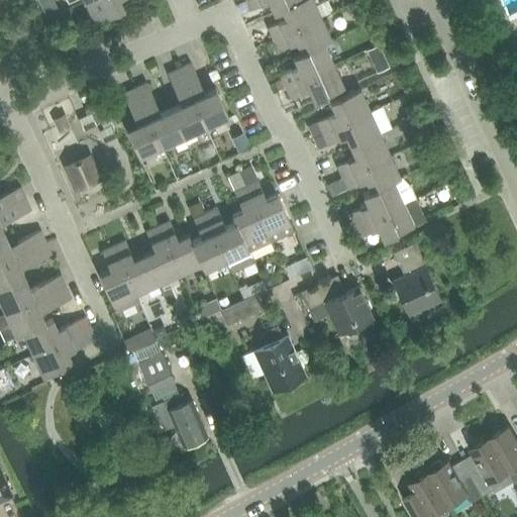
[(86,0),(85,1),(95,23),(124,10),(120,0),(86,0)]
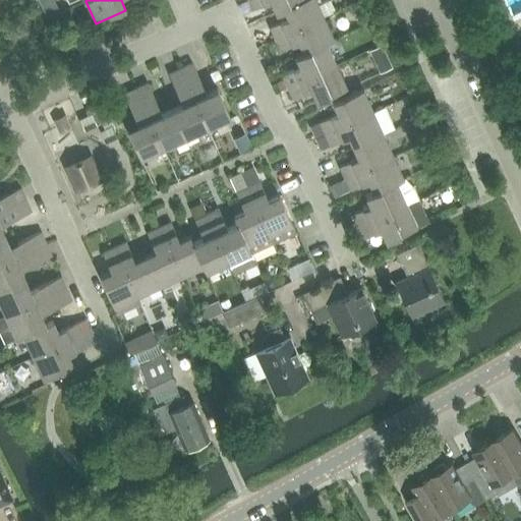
[(284,8),(283,8),(300,0),(248,0),(252,9),(271,1),(276,12),(284,8)]
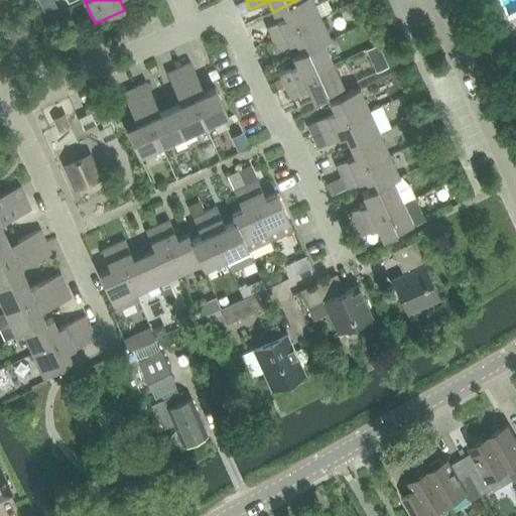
[(297,0),(280,8),(281,8),(285,18),(267,26),(272,38),(320,16),(312,0),(297,0)]
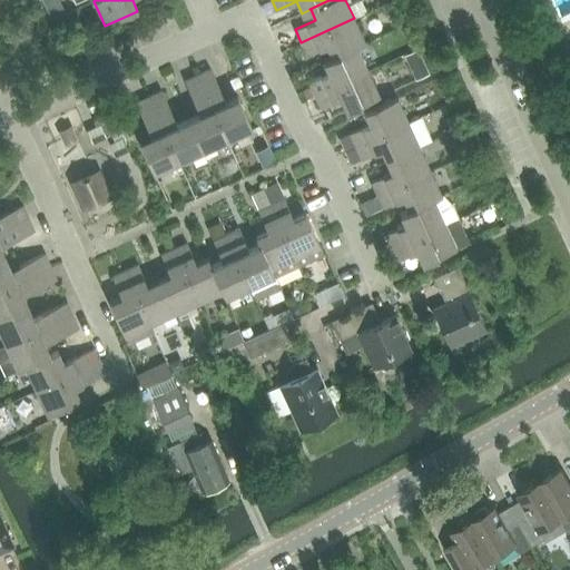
[(402,16),(395,19),(399,28),(406,25),(402,16)]
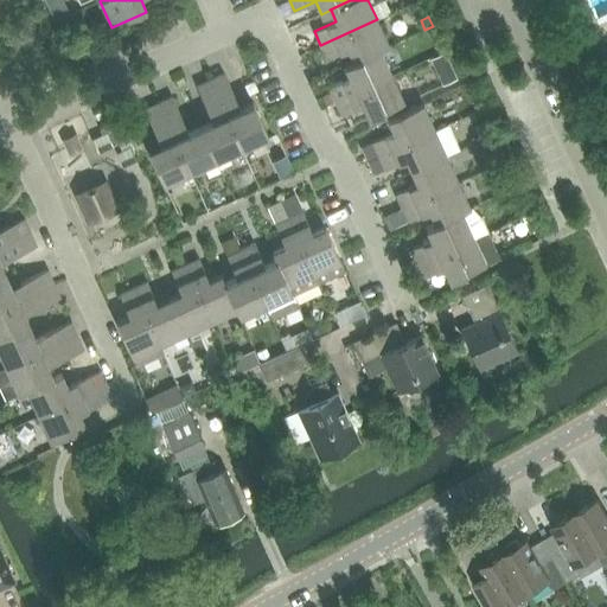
[(377,19),(320,45),(326,59),(349,49),(353,61),(353,62),(379,50),(381,50),(389,46),(377,19)]
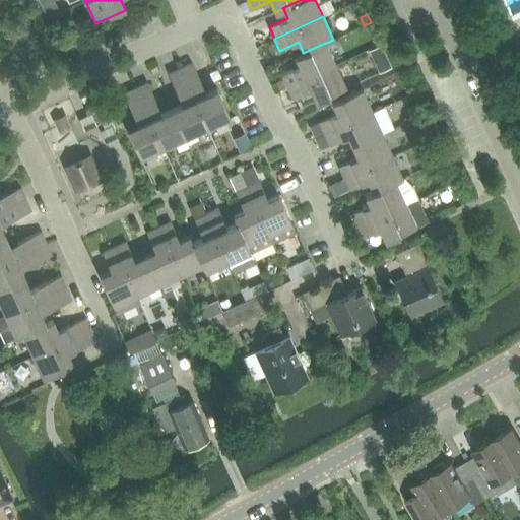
[(303,53),(303,52),(296,55),(300,66),(281,74),(283,78),(286,86),(335,64),(326,43),(325,43),(303,53)]
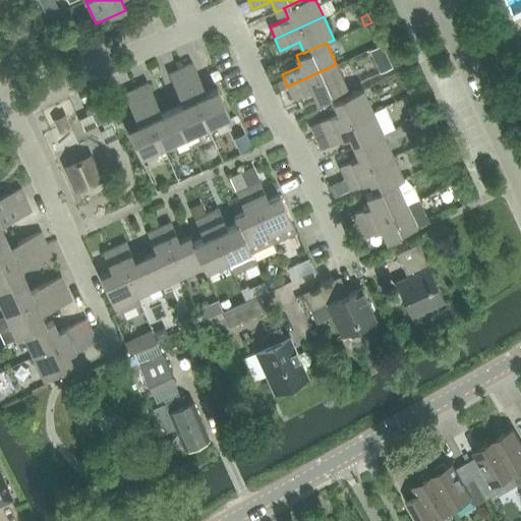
[(388,59),(377,63),(381,72),(392,67),(389,61),(388,59)]
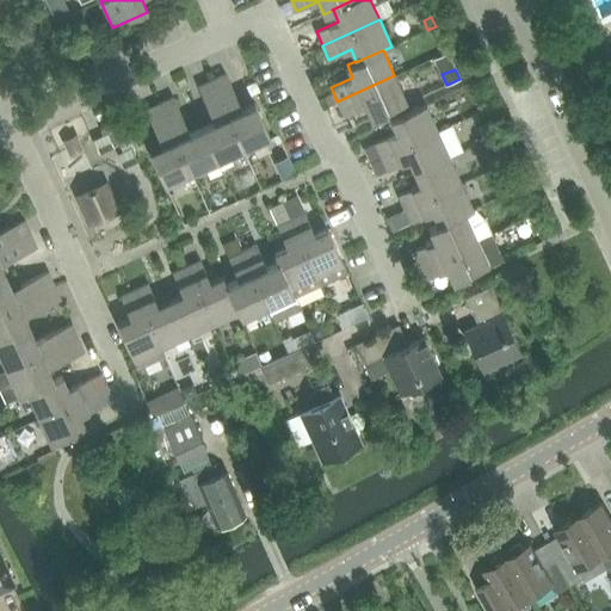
[(226,73),(211,79),(244,150),(270,139),(254,104),(241,109),(226,73)]
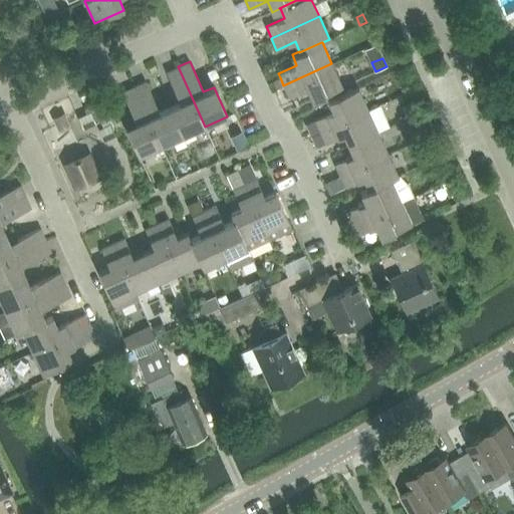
[(331,63),(283,85),(289,97),(307,88),(312,99),(341,86),(331,63)]
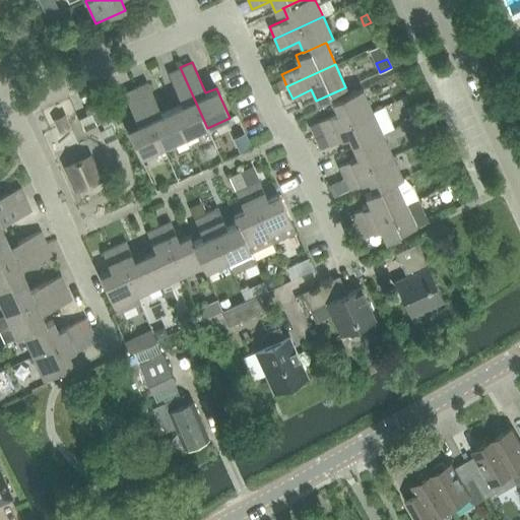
[(185,138),(207,128),(180,67),(168,73),(182,104),(172,109),(185,138)]
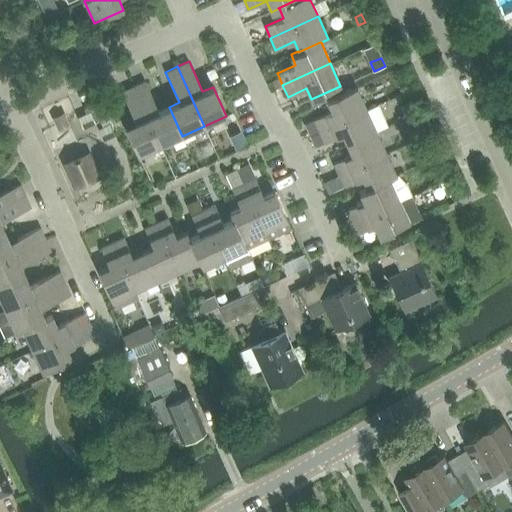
[(213,69),(207,72),(210,80),(217,77),(215,73),(213,69)]
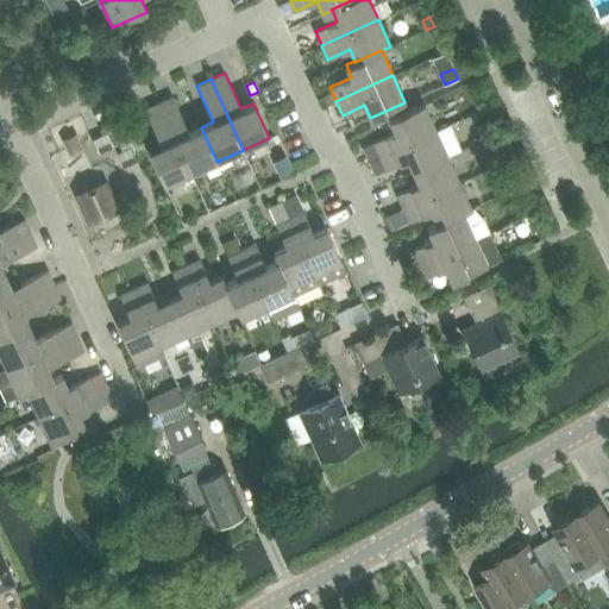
[(332,92),(322,96),(327,105),(336,101),(332,92)]
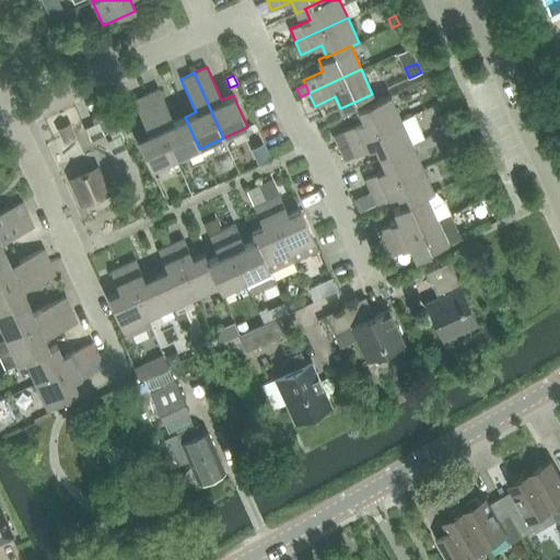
[(159,89),(146,94),(175,160),(199,149),(185,117),(174,121),(159,89)]
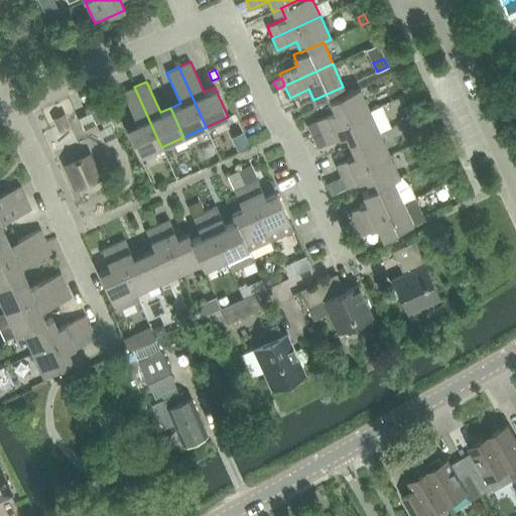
[(134,87),(123,93),(136,123),(126,128),(139,157),(161,147),(134,87)]
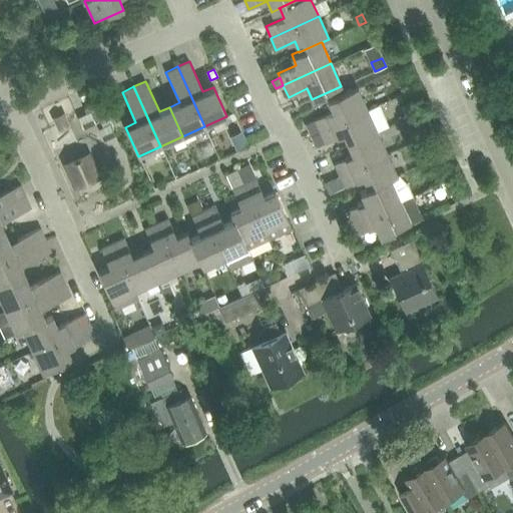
[(333,111),(315,120),(320,131),(367,110),(357,87),(328,101),(333,111)]
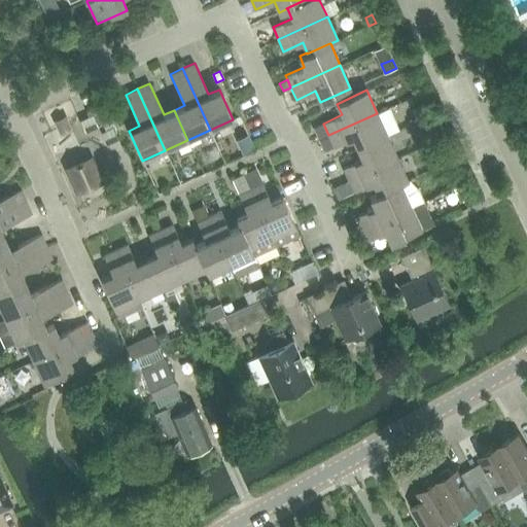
[(85,107),(89,121),(103,118),(100,104),(85,107)]
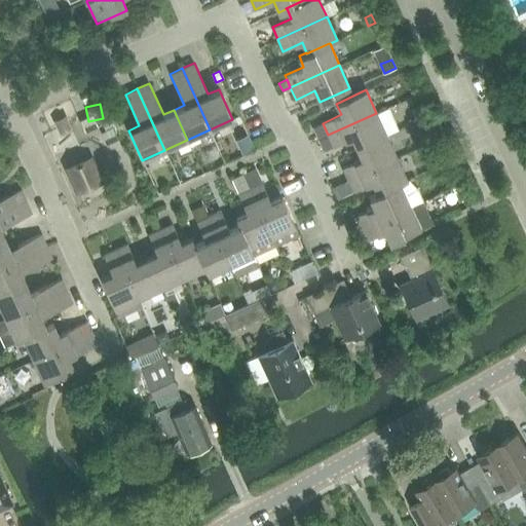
[(418,109),(412,111),(416,120),(422,117),(418,109)]
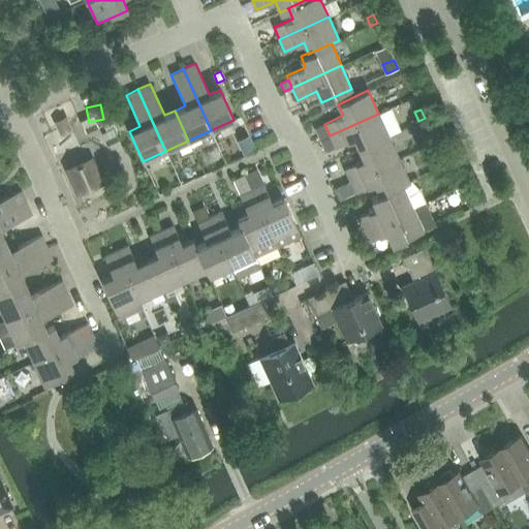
[(389,135),(378,114),(330,135),(335,148),(353,139),(359,150),(389,135)]
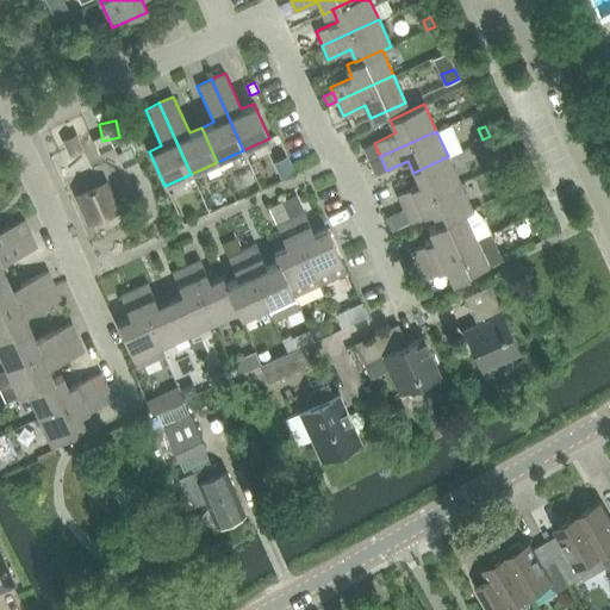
[(374,143),(363,147),(369,161),(380,156),(374,143)]
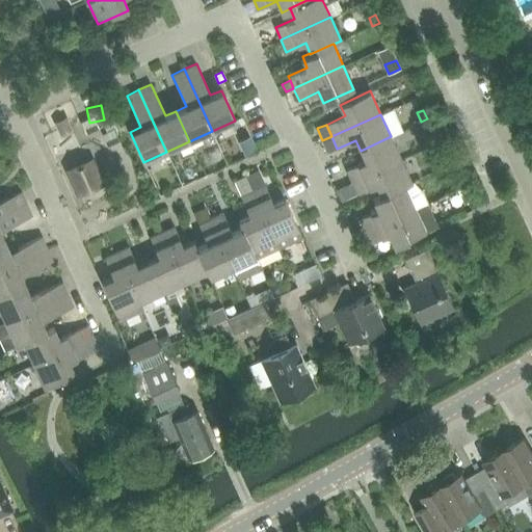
[(331,136),(322,140),(327,153),(337,149),(331,136)]
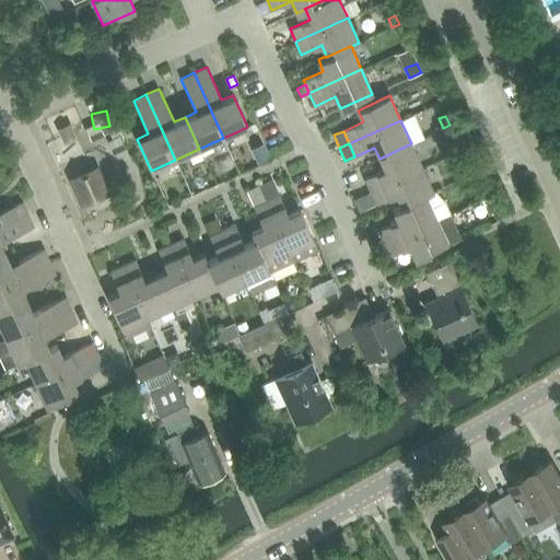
[(364,178),(371,191),(422,167),(411,143),(380,159),(385,170),(364,178)]
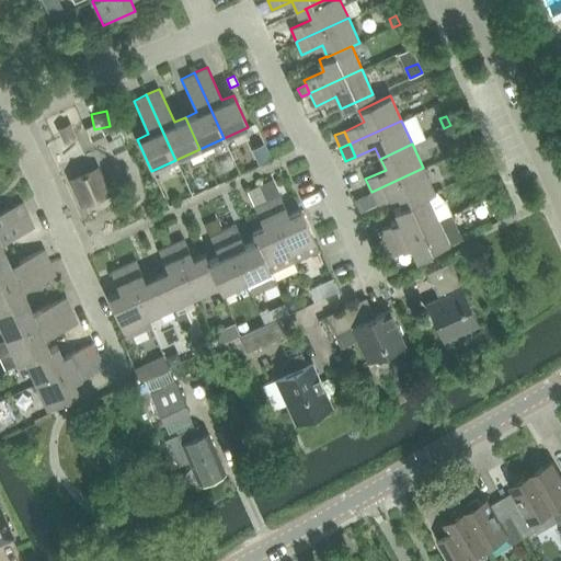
[(98,167),(71,179),(83,205),(110,193),(98,167)]
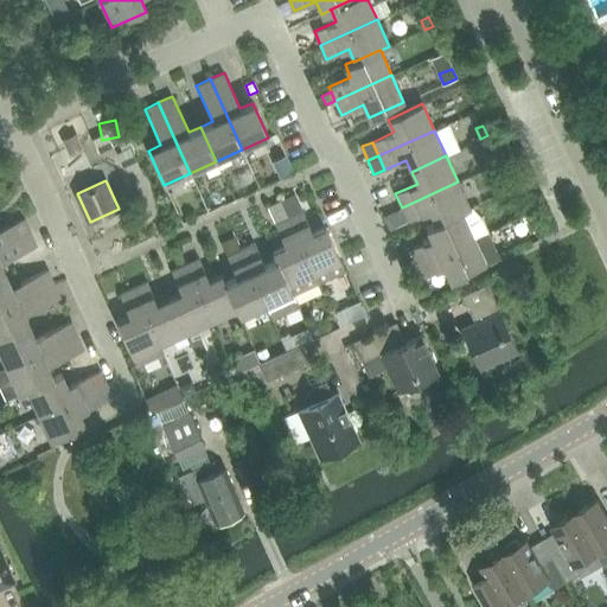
[(470,209),(458,181),(402,208),(408,222),(429,211),(435,223),(435,224),(461,212),(470,209)]
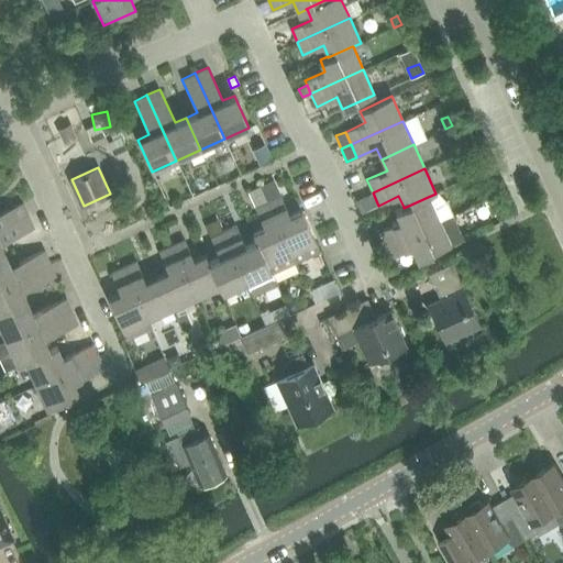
[(249,192),(264,228),(252,232),(255,241),(256,241),(267,265),(268,265),(272,273),(295,262),(267,201),(261,187),(249,192)]
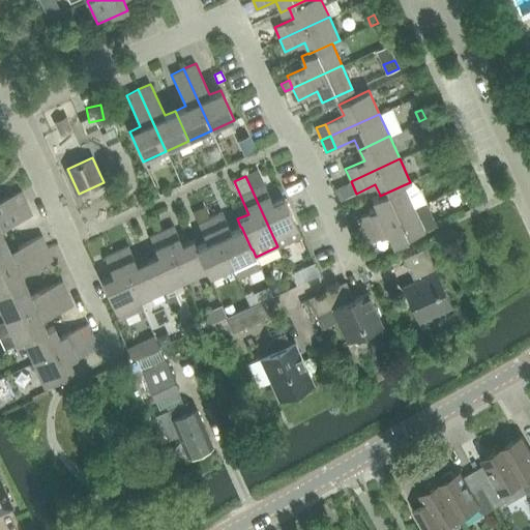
[(351,181),(334,188),(341,201),(356,194),(351,181)]
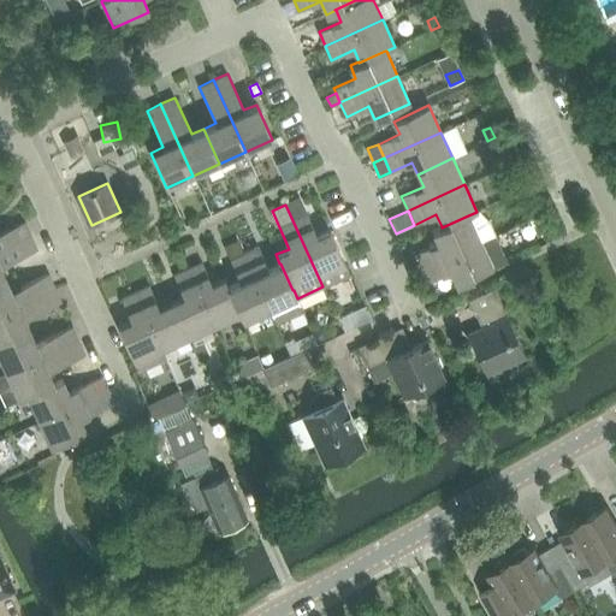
[(444,258),(480,241),(489,237),(477,212),(468,215),(442,227),(442,226),(432,230),(438,243),(416,253),(422,267),(444,258)]
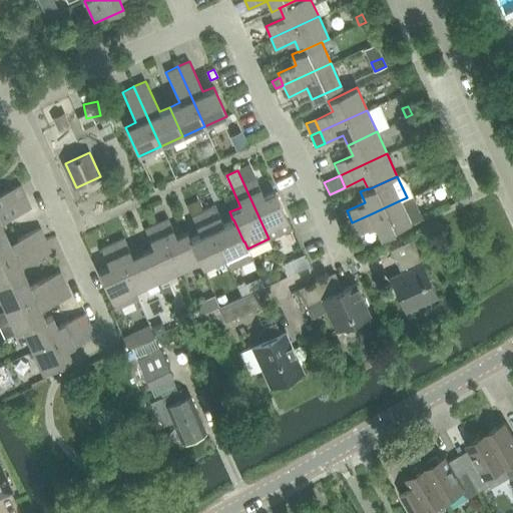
[(275,191),(264,196),(255,178),(243,183),(269,238),(292,228),(275,191)]
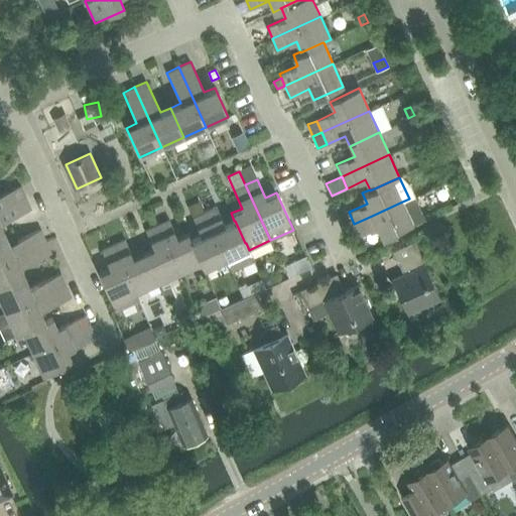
[(0,208),(25,198),(20,185),(0,194),(0,208)]
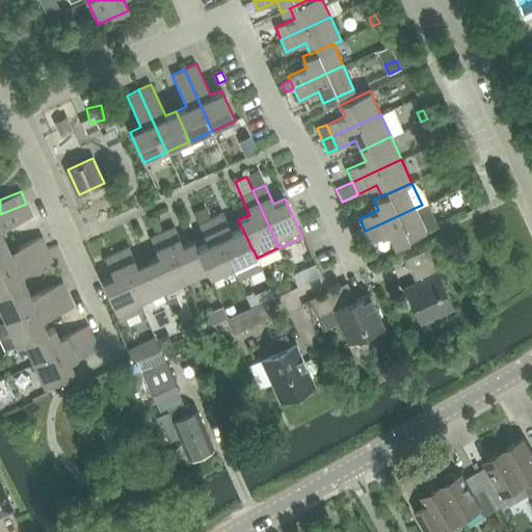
[(0,242),(5,240),(0,230),(32,215),(26,204),(0,214),(0,242)]
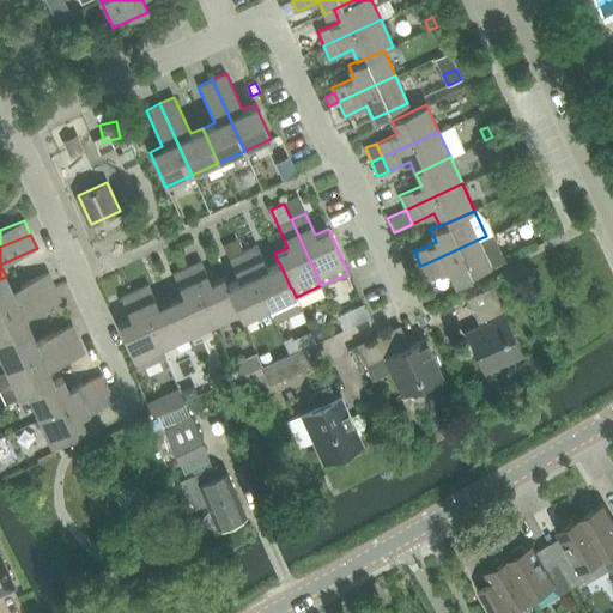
[(490,267),(478,240),(442,256),(420,266),(426,280),(449,269),(455,283),(490,267)]
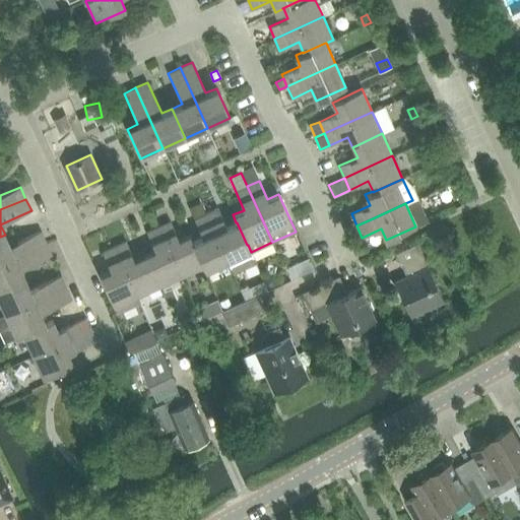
[(152,213),(158,226),(180,275),(202,265),(192,242),(193,242),(189,235),(179,240),(164,207),(152,213)]
